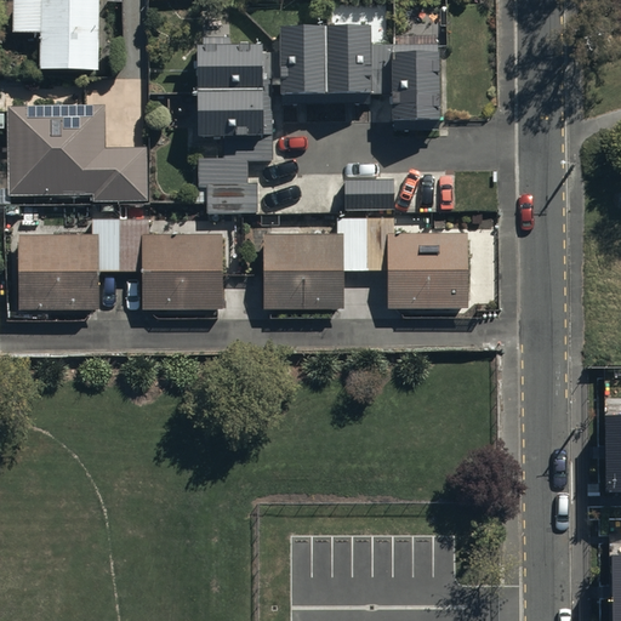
[(98,70),(98,0),(15,0),(15,33),(40,33),(40,69),(98,70)]
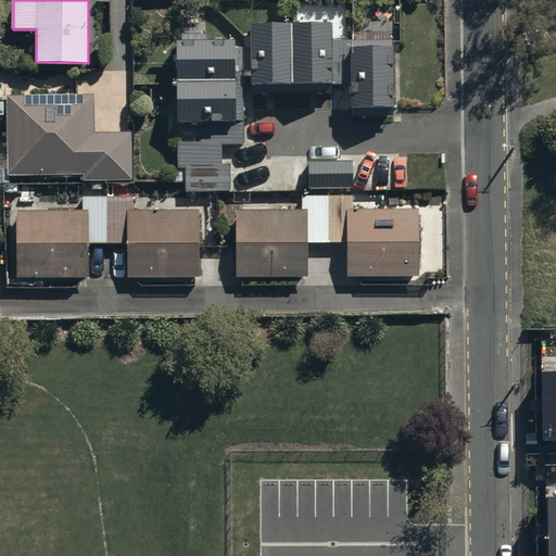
[(392,108),(392,39),(333,39),(333,25),(251,24),(251,86),(350,87),(349,108),(392,108)]
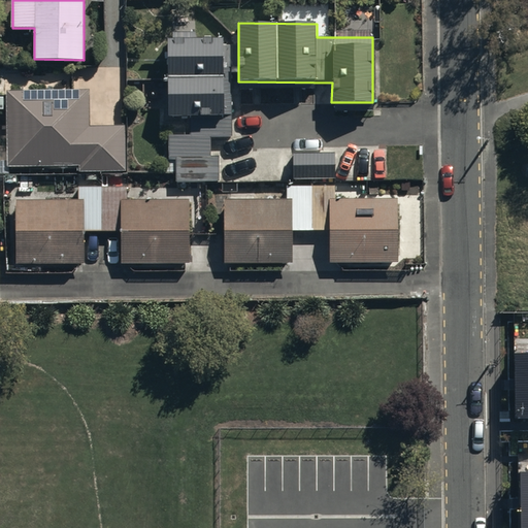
[(173,39),(168,40),(168,119),(224,119),(224,114),(230,114),(230,41),(196,41),(196,32),(173,32),(173,39)]
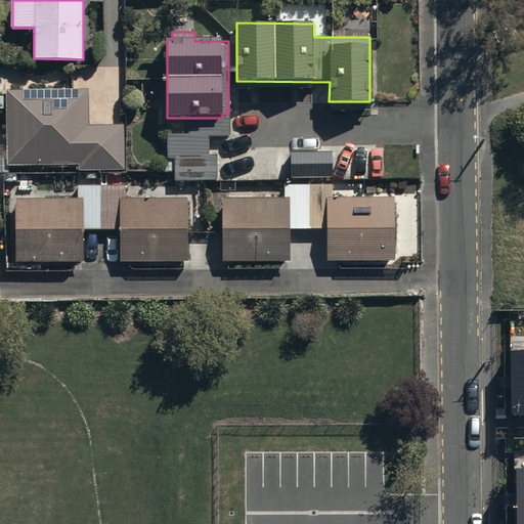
[(123,171),(123,126),(89,126),(89,90),(6,92),(6,167),(76,168),(76,171),(123,171)]
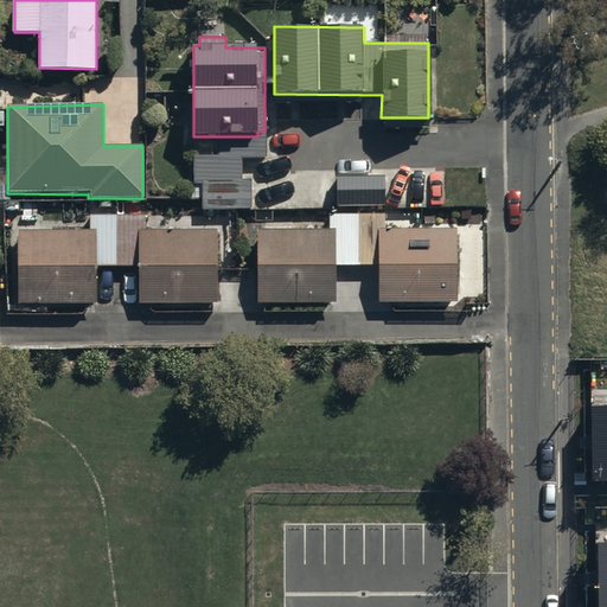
[(218,157),(192,157),(192,183),(189,183),(189,197),(203,197),(203,210),(253,210),(253,184),(243,184),(242,166),(262,166),(262,158),(267,158),(267,146),(217,146),(218,157)]
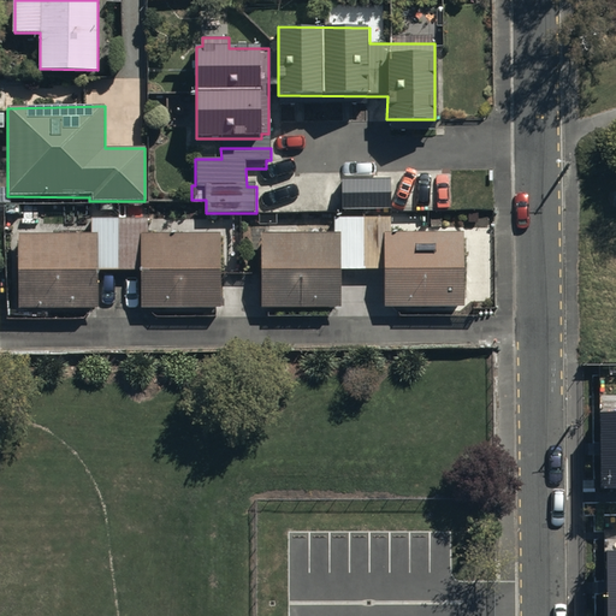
[(391,177),(343,178),(344,209),(391,208),(391,177)]
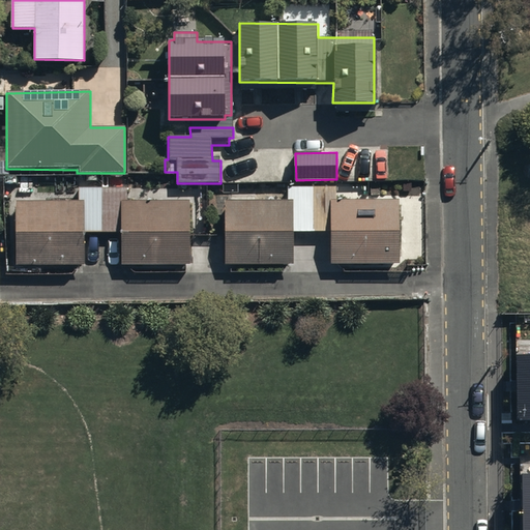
[(190,201),(127,199),(127,189),(81,188),(80,202),(19,201),(17,264),(83,265),(84,231),(122,232),(121,264),(188,265),(190,201)]
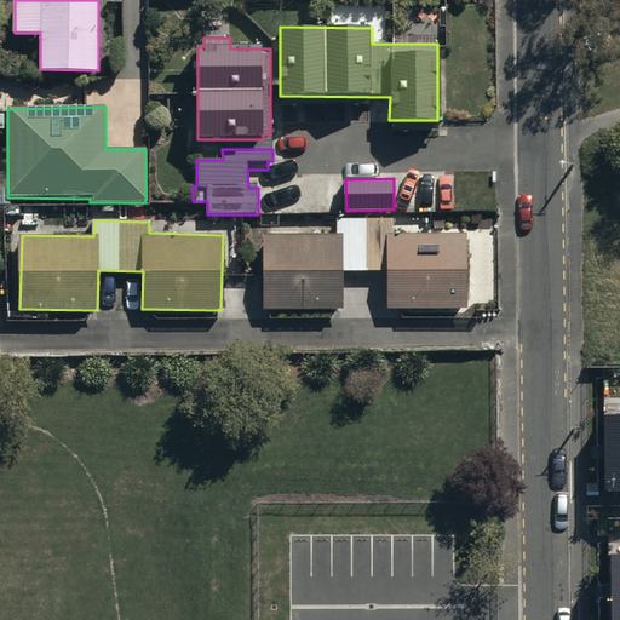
[(265,235),(264,309),(340,309),(340,271),(390,273),(389,310),(468,310),(468,235),(396,235),(396,220),(336,220),(336,236),(298,236),(298,222),(271,222),(271,235),(265,235)]
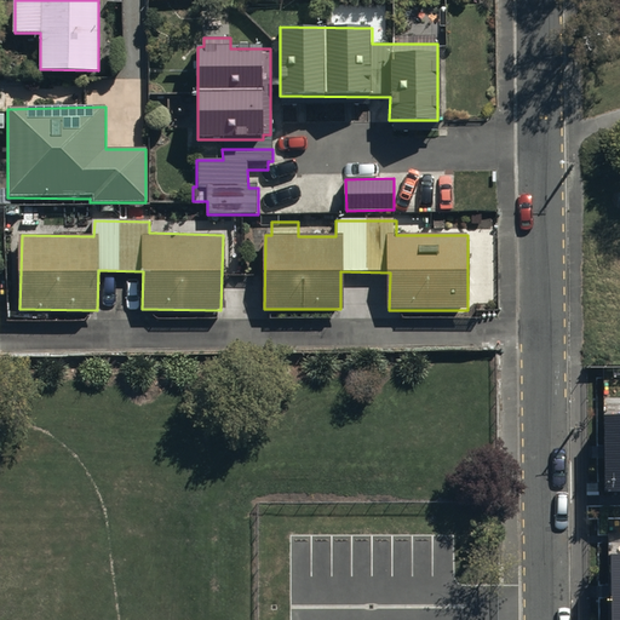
[(619,414),(604,414),(606,489),(619,488),(619,414)]
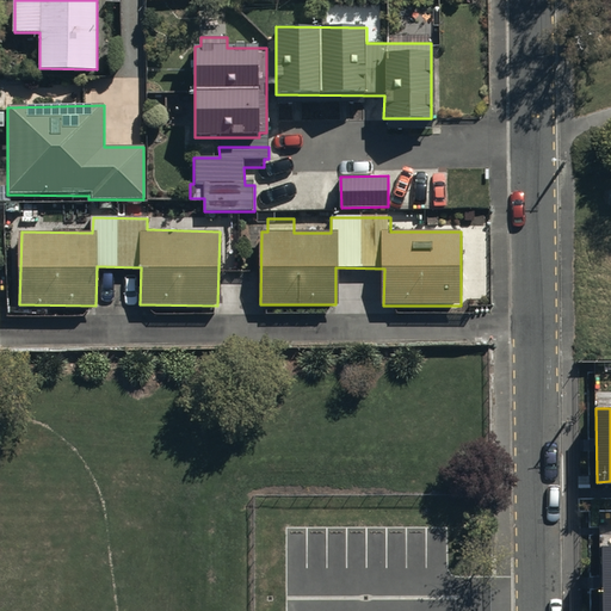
All buildings are outlined.
